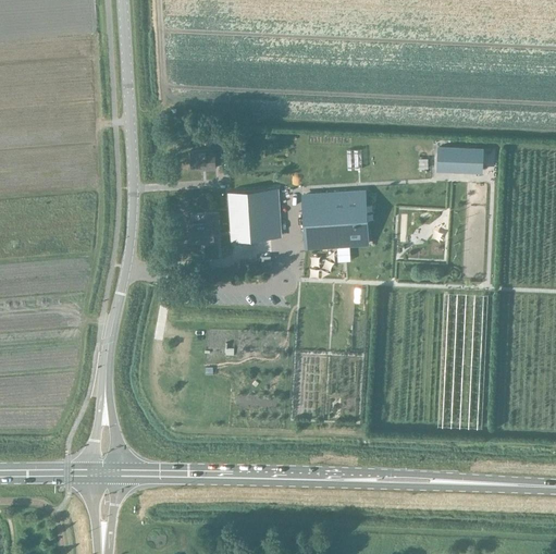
[(481,151),(459,151),(458,173),(480,174),(481,151)]
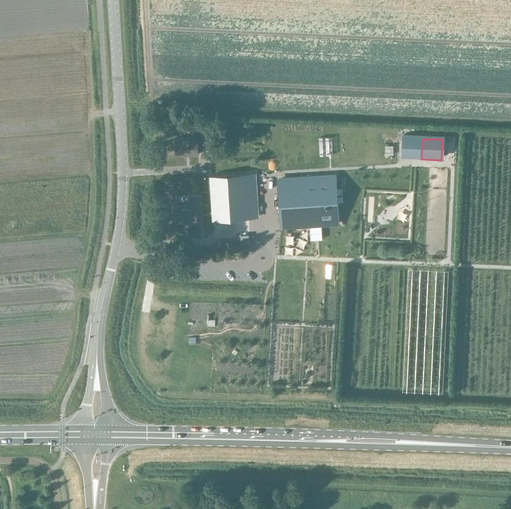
[(209,179),(212,223),(247,220),(245,177),(209,179)]
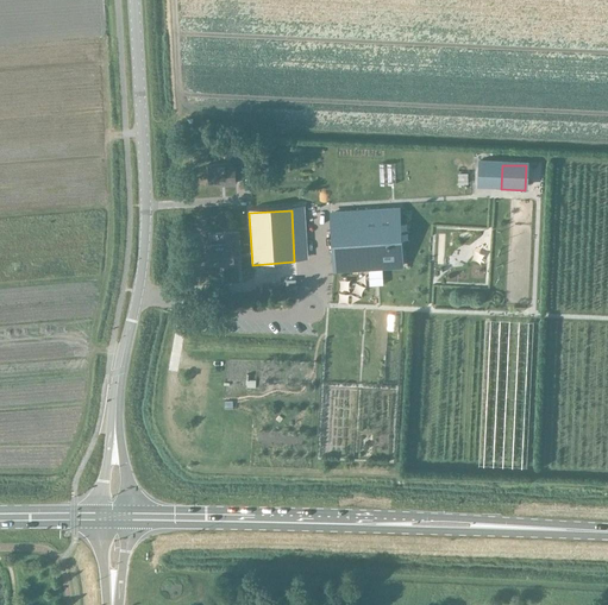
[(400,245),(392,245),(389,213),(328,218),(332,265),(340,265),(342,272),(368,270),(368,265),(380,265),(381,270),(401,269),(400,245)]
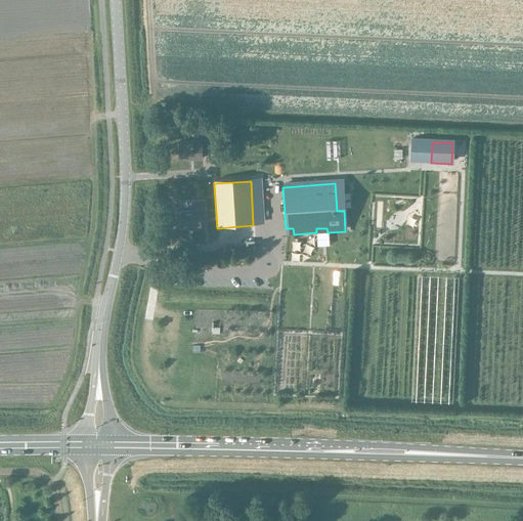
[(193,213),(176,214),(177,230),(190,229),(191,231),(201,230),(200,215),(206,215),(205,202),(192,203),(193,213)]
